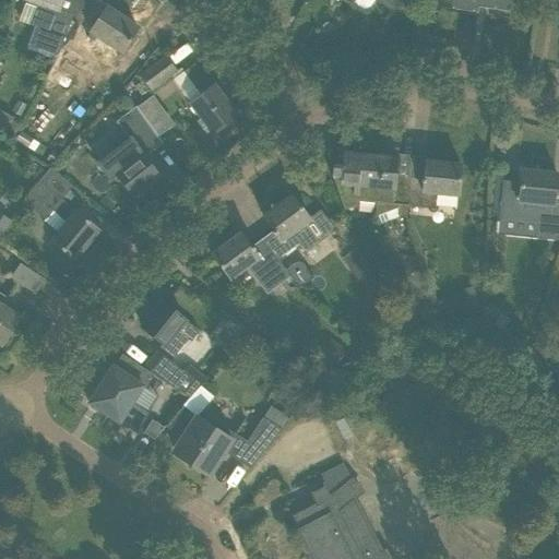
[(26,50),(55,60),(60,49),(61,47),(64,36),(71,15),(58,11),(60,0),(23,0),(23,1),(37,7),(31,26),(34,27),(26,50)]
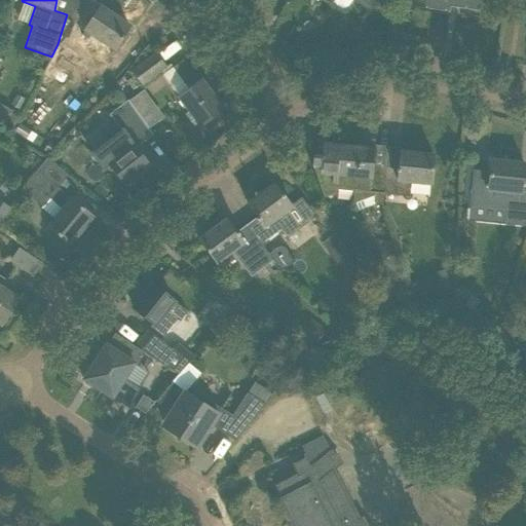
[(326,0),(330,2),(331,0),(354,0),(374,12),(382,0),(326,0)]
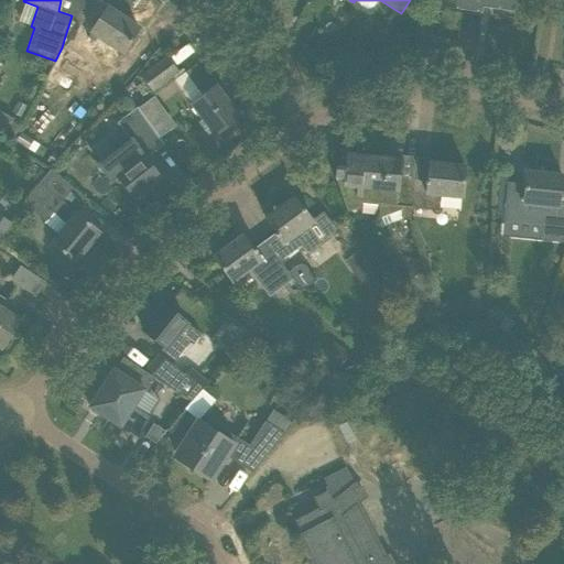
[(453,0),(453,6),(479,10),(480,0),(485,0),(520,4),(519,10),(520,10),(521,0),(453,0)]
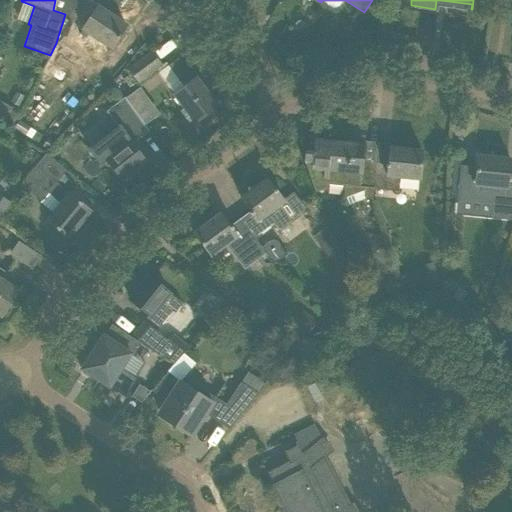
[(61,38),(57,45),(56,46),(55,45),(50,55),(40,72),(49,78),(67,52),(78,59),(93,36),(110,48),(114,42),(125,25),(97,6),(82,28),(72,21),(61,38)]
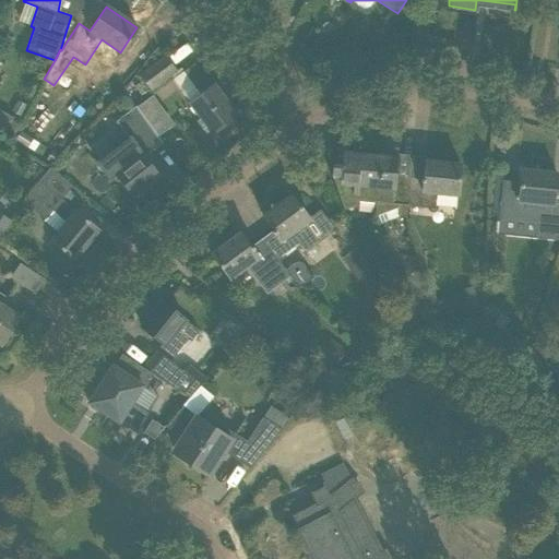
[(147,70),(140,75),(151,91),(176,71),(165,57),(147,70)]
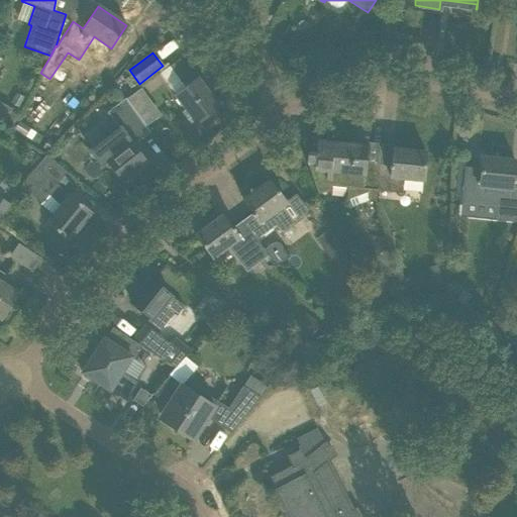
[(196,123),(218,107),(197,79),(195,81),(178,59),(168,67),(185,90),(177,97),(184,107),(196,123)]
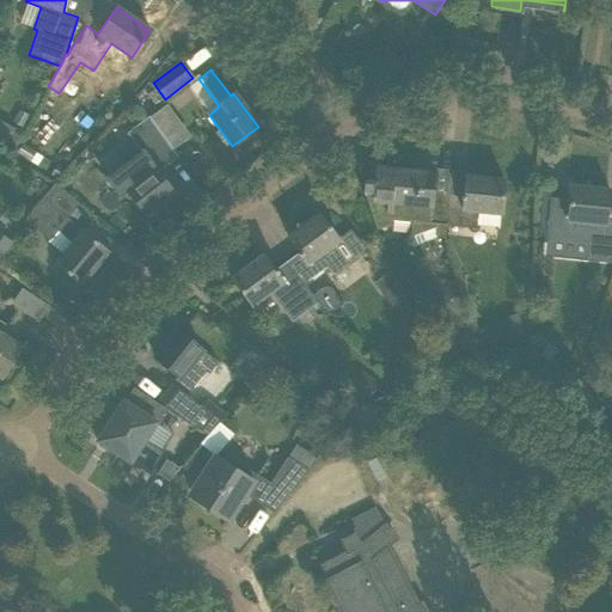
[(141,150),(105,178),(120,196),(126,191),(129,196),(144,215),(173,191),(159,173),(179,158),(148,117),(128,133),(141,150)]
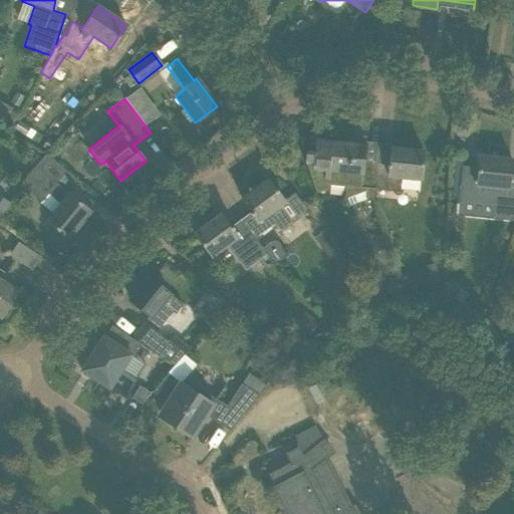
[(0,100),(0,124),(9,131),(18,115),(10,110),(12,108),(0,100)]
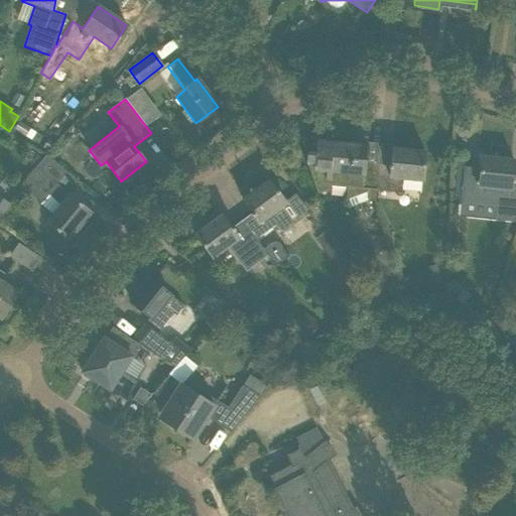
[(19,122),(14,130),(24,137),(37,145),(43,137),(19,122)]
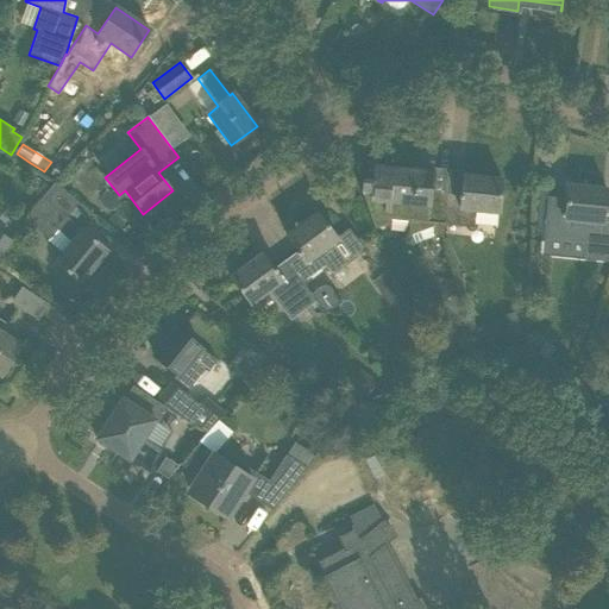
[(389,220),(408,221),(409,207),(407,203),(390,201),(393,169),(390,161),(366,169),(370,181),(360,180),(359,187),(364,201),(375,230),(389,224),(389,220)]
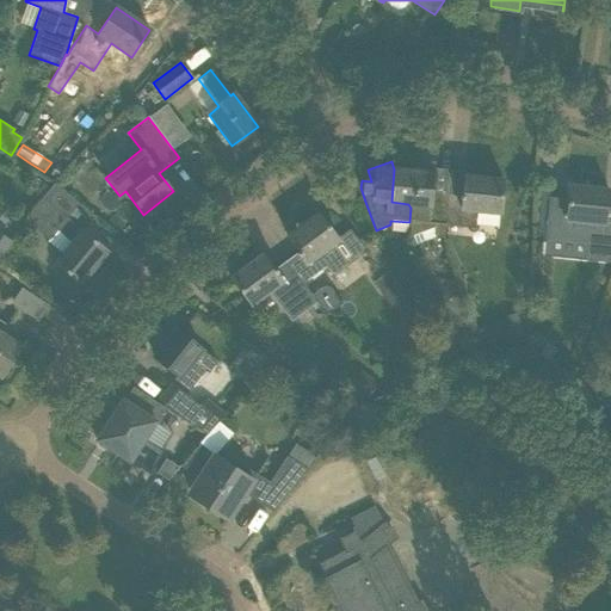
[(411,208),(409,222),(411,222),(409,236),(413,246),(436,236),(444,238),(445,226),(444,224),(446,193),(448,193),(448,184),(432,183),(433,173),(394,170),(392,202),(408,204),(411,208)]
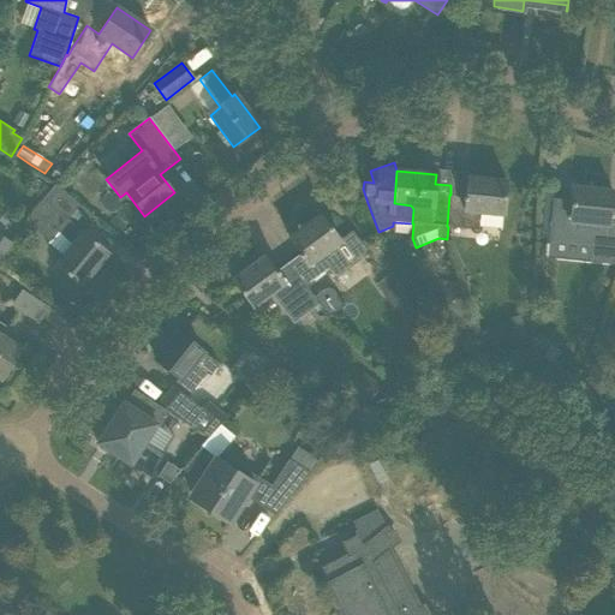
[(447,226),(448,227),(464,228),(477,230),(478,213),(503,215),(503,206),(506,181),(466,177),(465,196),(451,195),(449,195),(447,226)]
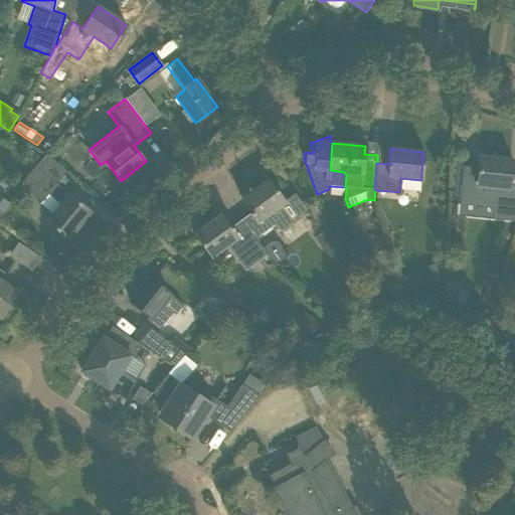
[(46,221),(51,226),(67,239),(90,212),(69,194),(79,183),(46,155),(35,167),(21,186),(41,203),(48,195),(60,205),(46,221)]
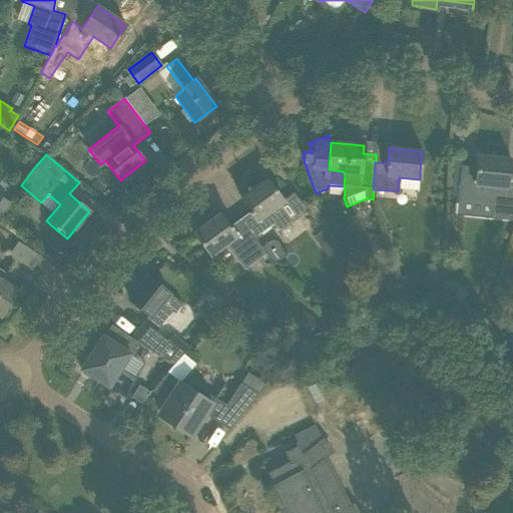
[(462,165),(458,197),(494,200),(493,213),(493,218),(512,220),(512,175),(509,175),(511,159),(478,156),(477,166),(462,165)]
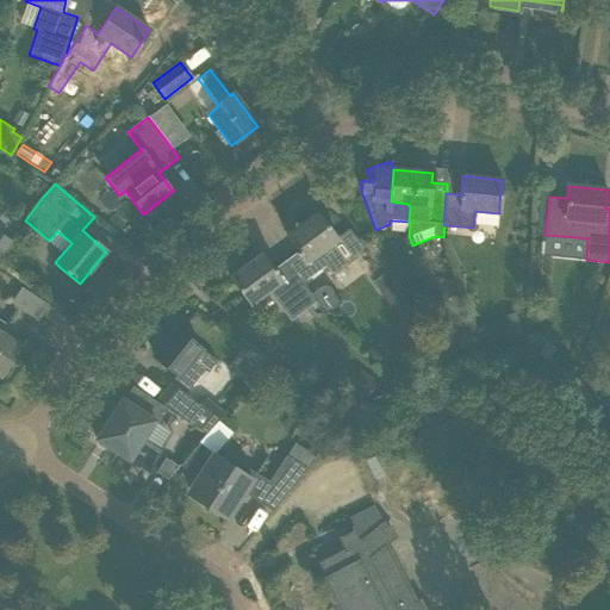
[(297,251),(285,261),(304,286),(328,269),(332,277),(365,253),(362,250),(349,231),(337,240),(318,213),(286,236),(297,251)]
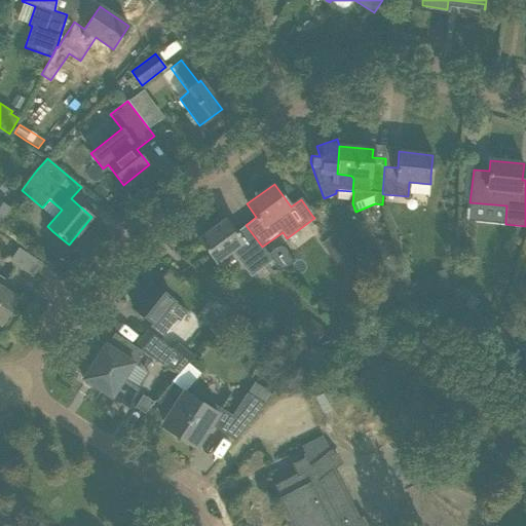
[(0,225),(1,224),(11,210),(0,201),(0,225)]
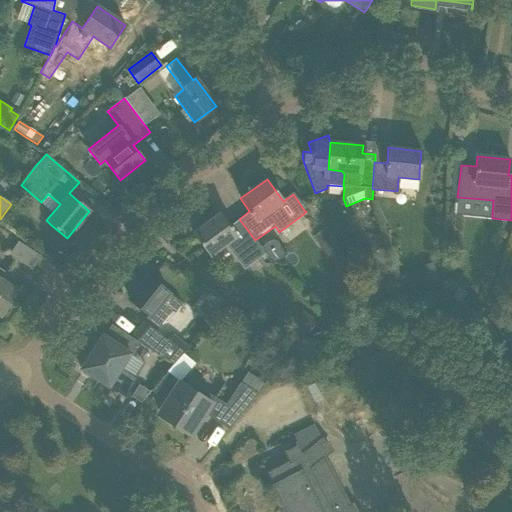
[(193,233),(205,249),(211,258),(226,246),(243,270),(265,254),(260,248),(255,240),(239,219),(229,226),(219,213),(193,233)]
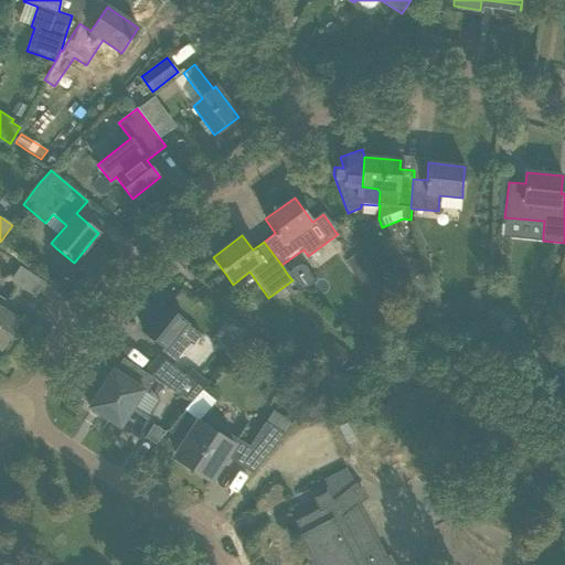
[(494,241),(494,247),(500,251),(505,248),(505,242),(500,237),(494,241)]
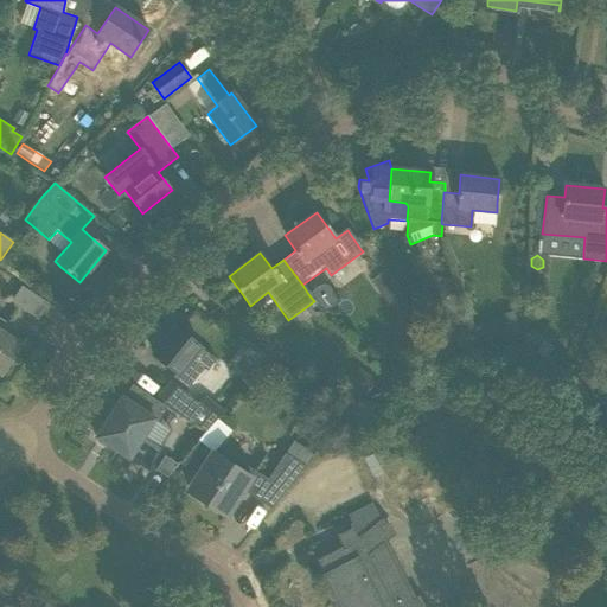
[(385,268),(371,279),(389,301),(400,294),(385,268)]
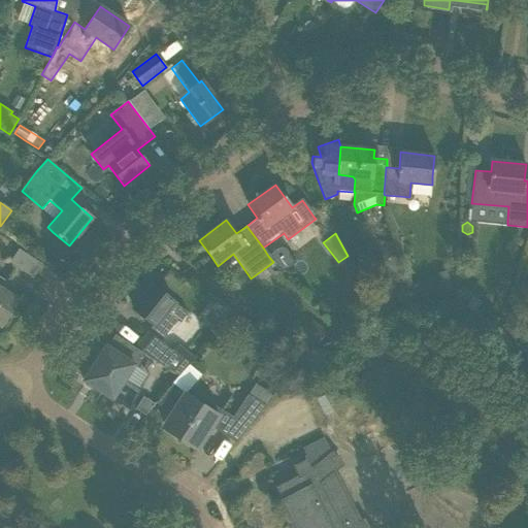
[(278,248),(268,256),(273,262),(282,272),(295,262),(285,249),(284,248),(283,248),(282,248),(281,248),(279,248),(278,248)]
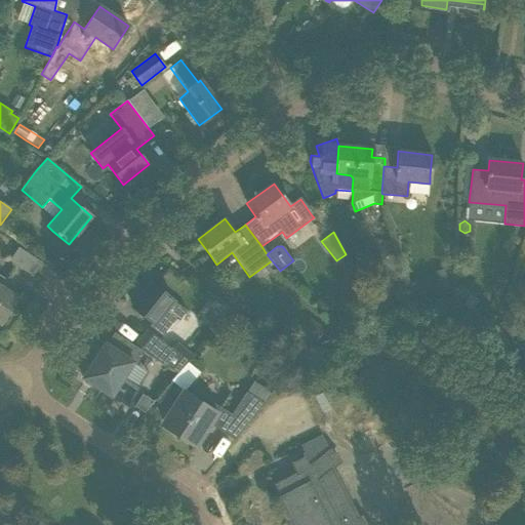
[(19,248),(10,261),(33,277),(42,264),(19,248)]
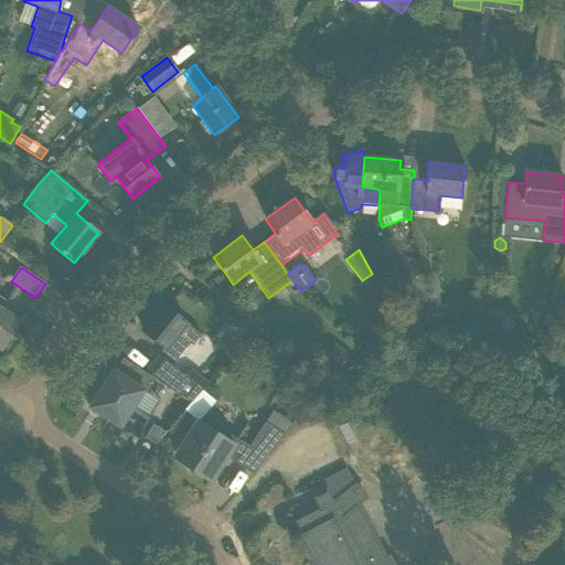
[(7,304),(0,299),(0,348),(1,349),(19,321),(2,310),(7,304)]
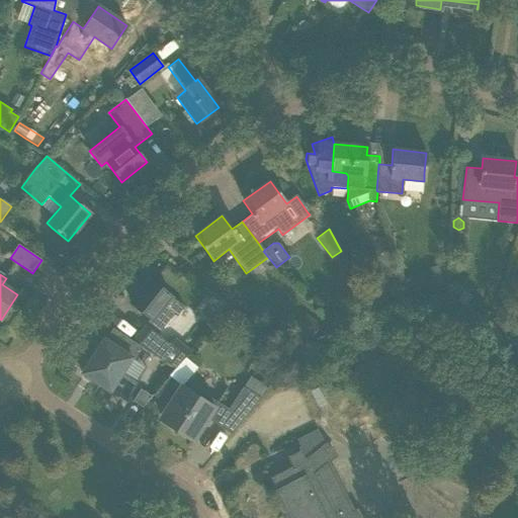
[(169,295),(166,292),(150,279),(150,280),(145,276),(136,287),(141,291),(132,304),(147,316),(150,319),(148,322),(160,332),(172,317),(174,315),(176,317),(184,308),(169,295)]
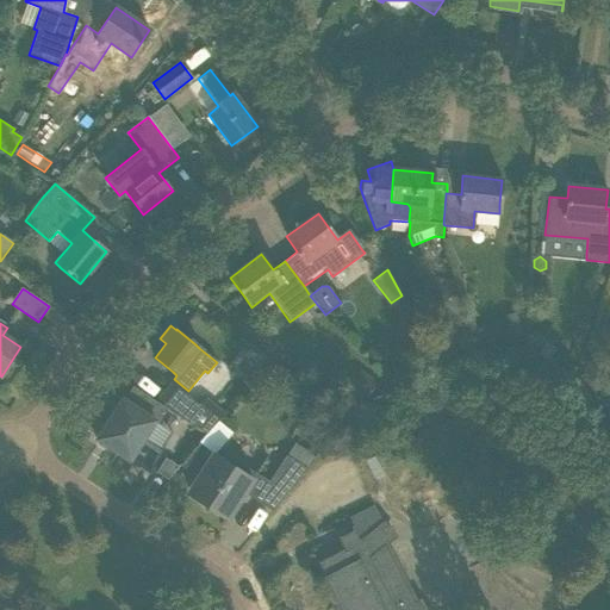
[(248,350),(240,361),(253,372),(261,361),(248,350)]
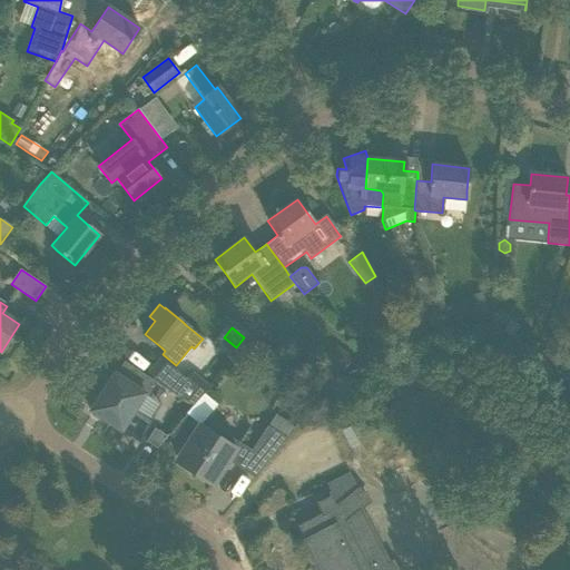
[(338,349),(330,360),(342,370),(351,359),(338,349)]
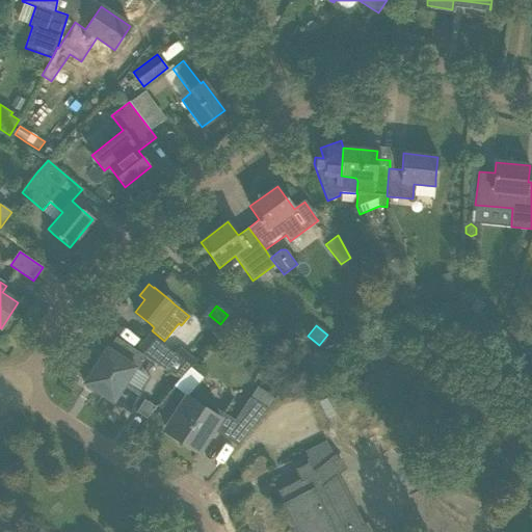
[(179,379),(192,362),(178,348),(173,353),(150,335),(137,350),(145,356),(179,379)]
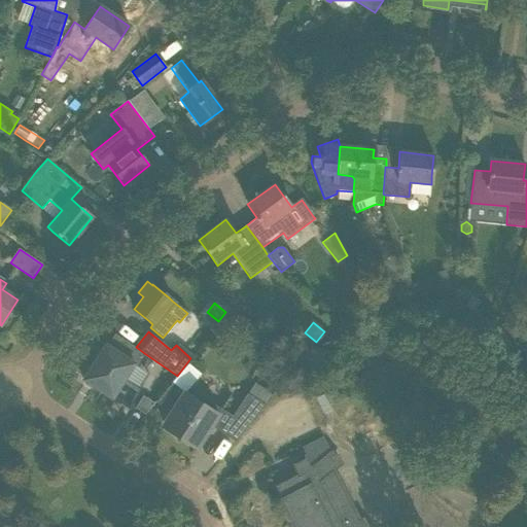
[(105,345),(84,377),(96,384),(94,386),(128,408),(140,390),(137,388),(147,373),(136,365),(144,353),(136,347),(113,332),(109,339),(105,345)]
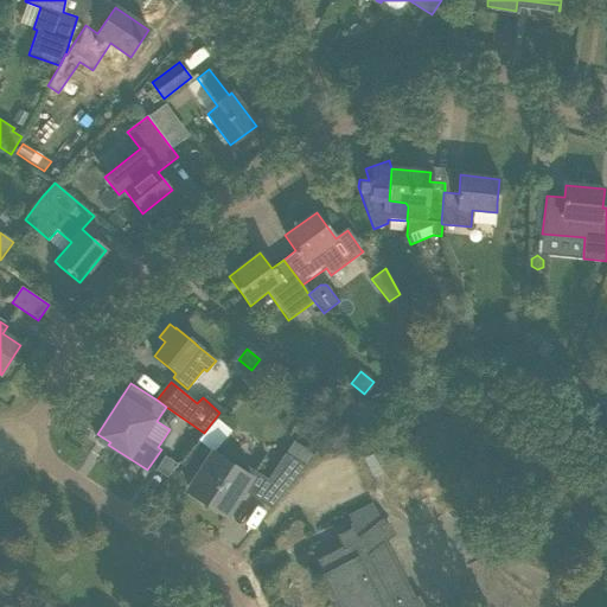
[(197,475),(186,492),(225,517),(241,492),(251,477),(244,472),(213,453),(197,442),(179,465),(197,475)]
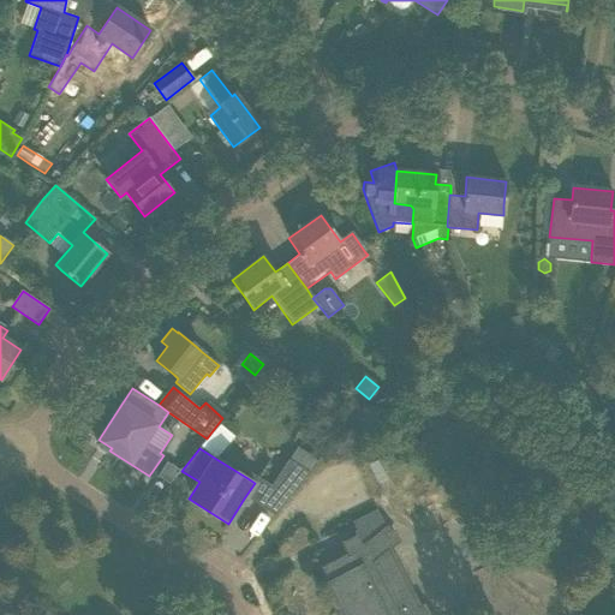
[(309,472),(288,459),(272,484),(267,491),(258,506),(274,515),(284,503),(309,472)]
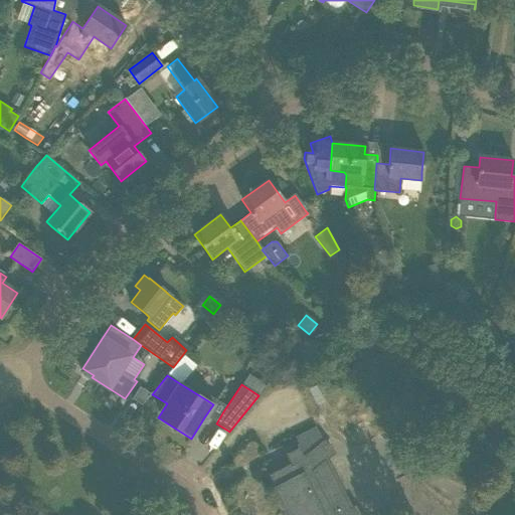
[(139,386),(131,398),(141,404),(150,394),(139,386)]
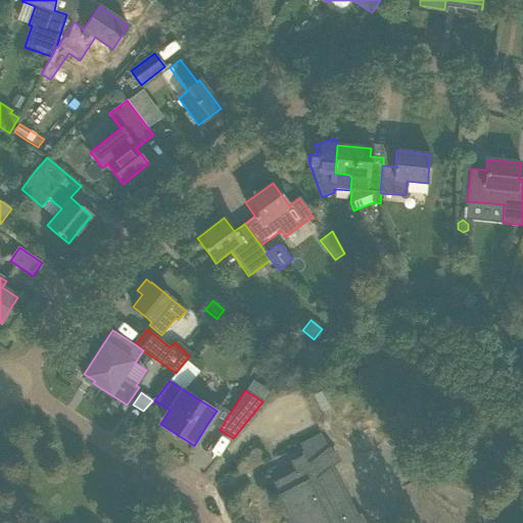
[(365,522),(363,522),(333,466),(340,460),(329,446),(328,447),(324,440),(320,433),(298,444),(302,450),(300,452),(302,455),(293,460),(298,470),(276,482),(275,481),(274,482),(281,494),(279,495),(279,496),(282,495),(296,522),(365,522)]
